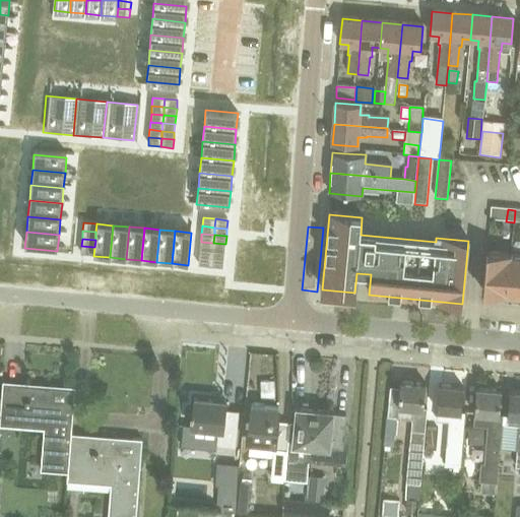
[(201,242),(200,249),(212,251),(213,243),(201,242)]
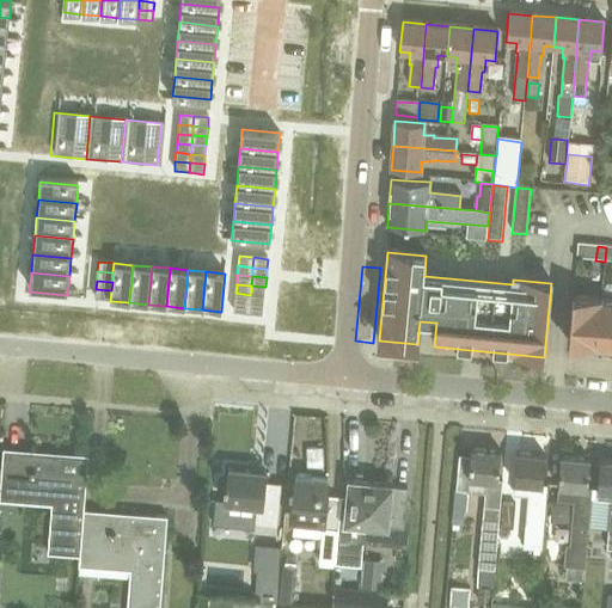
[(251,286),(250,295),(264,296),(265,287),(251,286)]
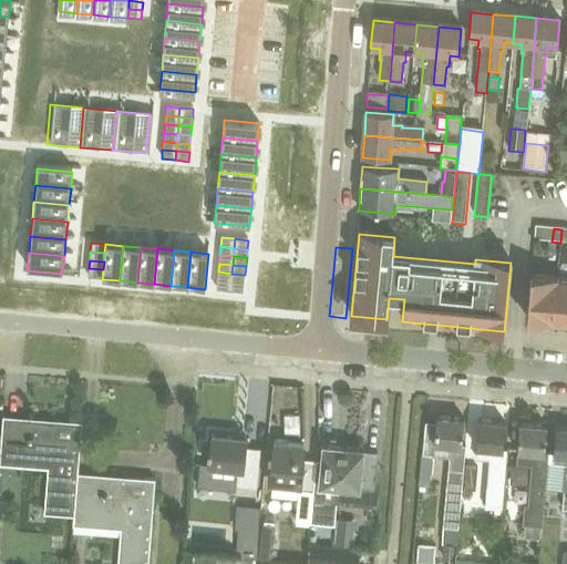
[(89,268),(88,277),(102,279),(103,269),(89,268)]
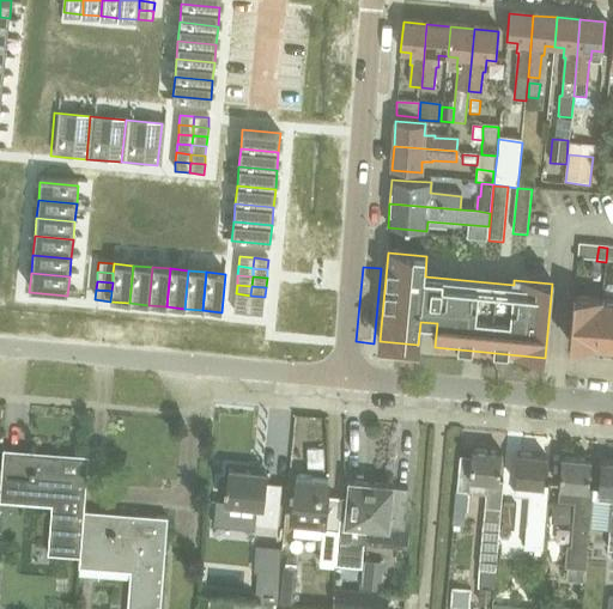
[(236,293),(235,303),(249,304),(250,296),(236,293)]
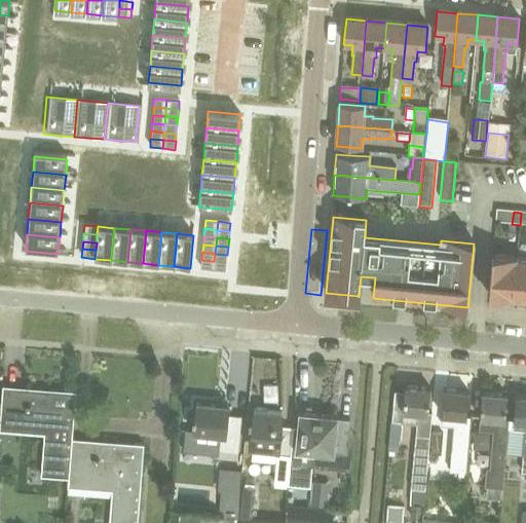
[(215,254),(214,261),(226,263),(227,255),(215,254)]
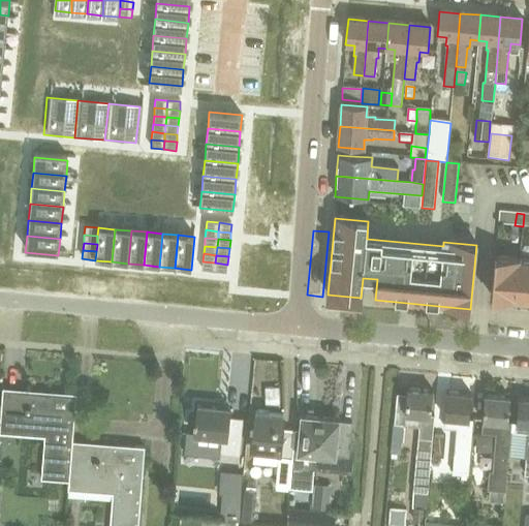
[(495,258),(492,299),(516,301),(519,260),(495,258)]
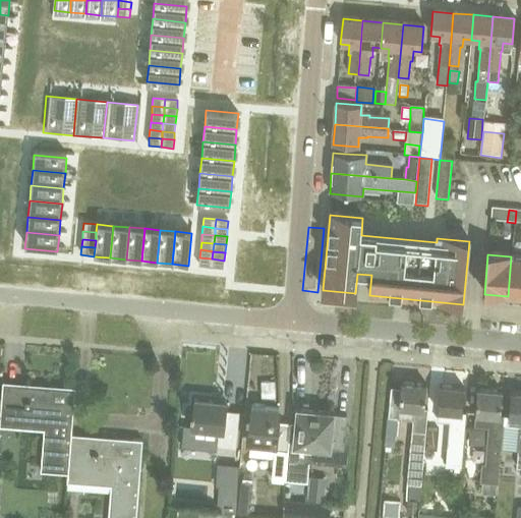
[(520,256),(511,256),(508,296),(520,297),(520,256)]
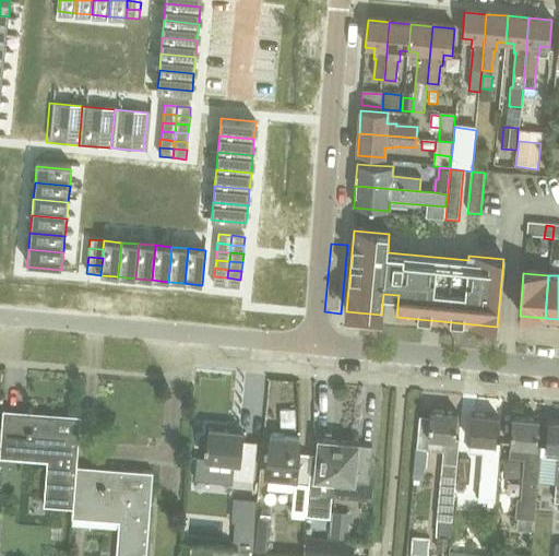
[(214,276),(213,285),(226,287),(227,278),(214,276)]
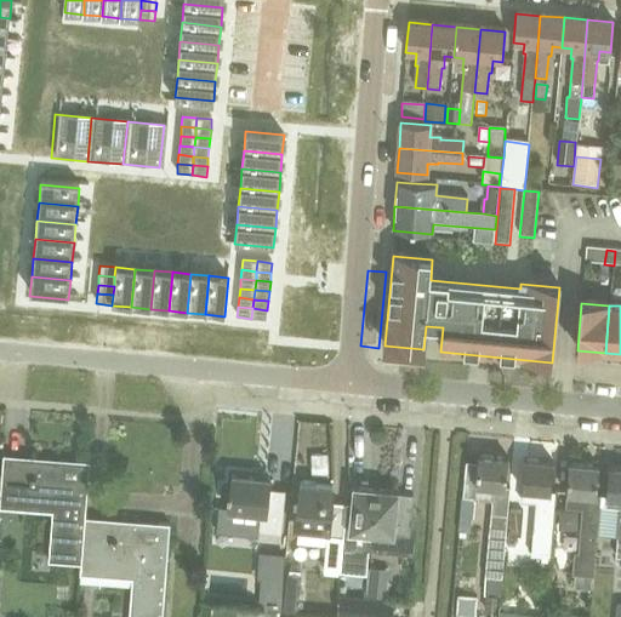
[(252,308),(251,319),(267,320),(267,310),(252,308)]
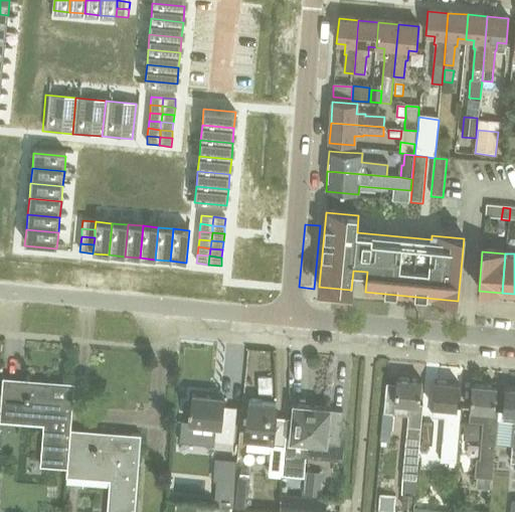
[(272,378),(261,379),(263,397),(273,396),(272,378)]
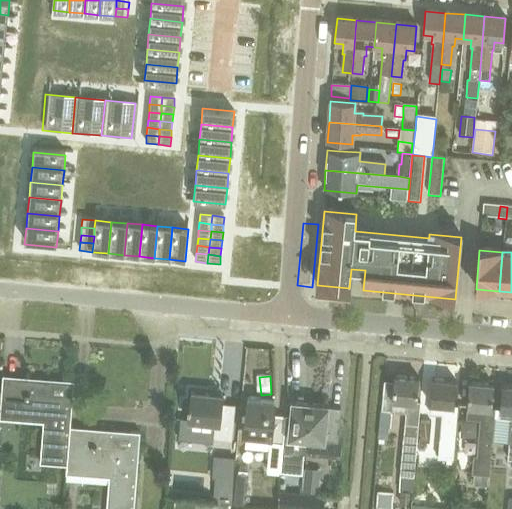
[(46,422),(42,464),(40,464),(40,465),(68,467),(68,461),(70,435),(74,382),(64,382),(64,383),(66,383),(65,389),(49,388),(49,382),(18,379),(18,385),(4,384),(4,377),(3,377),(0,414),(0,415),(1,416),(2,409),(16,410),(15,420),(46,422)]
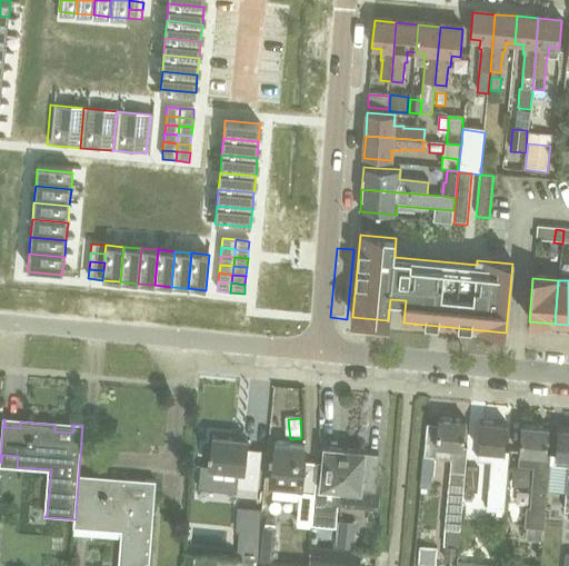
[(466,474),(466,469),(468,448),(463,448),(466,423),(438,419),(436,447),(437,447),(435,459),(450,462),(445,530),(460,532),(463,493),(466,474)]
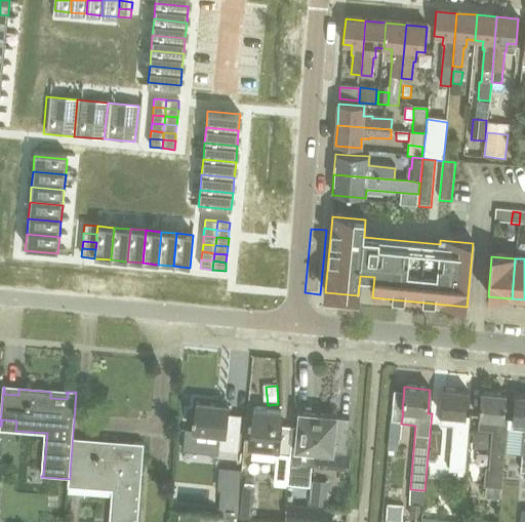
[(467,393),(442,391),(440,415),(441,415),(440,426),(453,428),(449,471),(465,473),(470,417),(465,417),(467,393)]
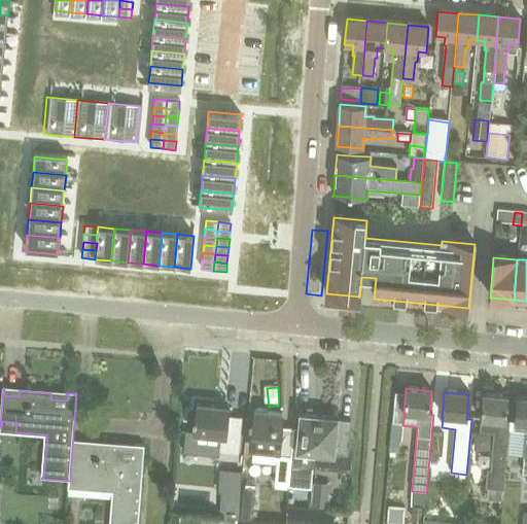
[(510,423),(505,423),(507,397),(483,395),(480,421),(482,421),(480,433),(495,434),(491,472),(487,470),(485,489),(488,490),(487,501),(502,502),(510,423)]
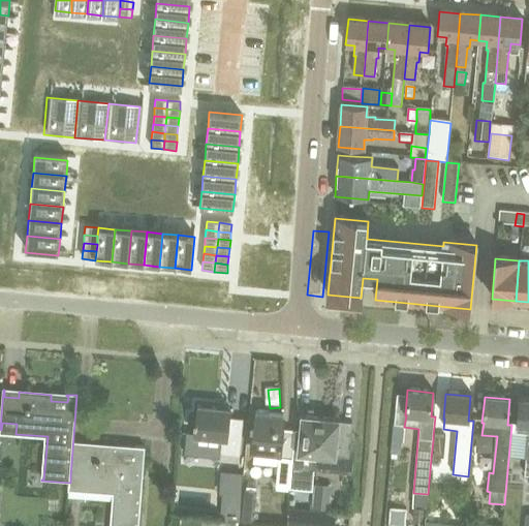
[(528,475),(528,400),(518,400),(516,426),(528,427),(524,475),(528,475)]
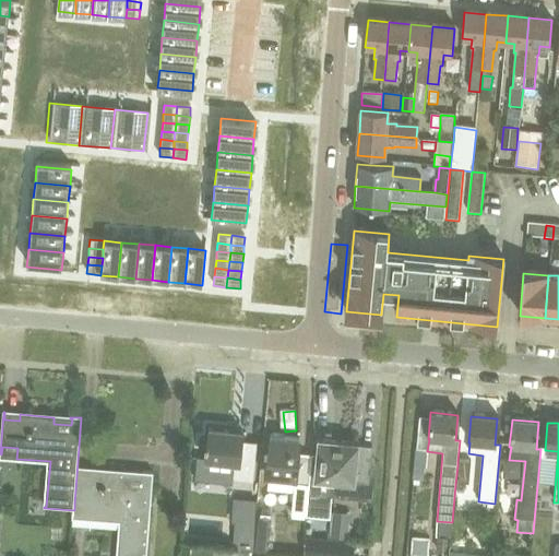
[(197,459),(194,482),(233,486),(233,481),(253,483),(257,445),(242,442),(244,434),(209,430),(207,442),(205,442),(204,448),(206,448),(205,459),(197,459)]
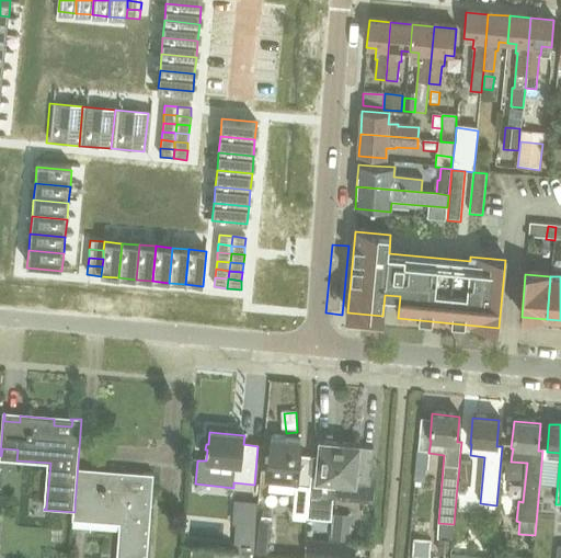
[(272,439),(267,480),(270,480),(268,493),(295,496),(293,517),(292,522),(306,523),(307,519),(308,503),(312,458),(299,457),(301,442),(272,439)]
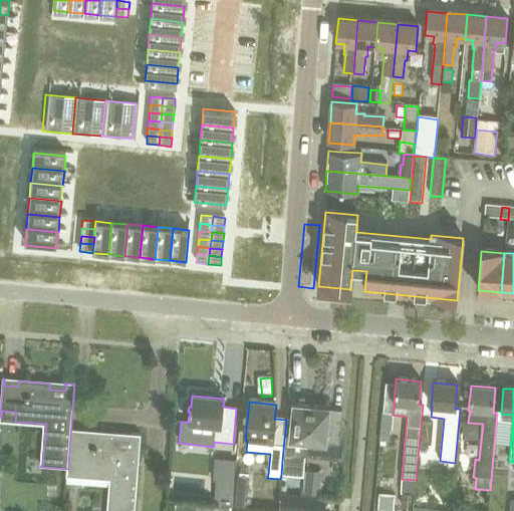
[(281,475),(281,478),(304,480),(305,458),(310,408),(294,406),(293,421),(286,420),(282,461),(281,475)]
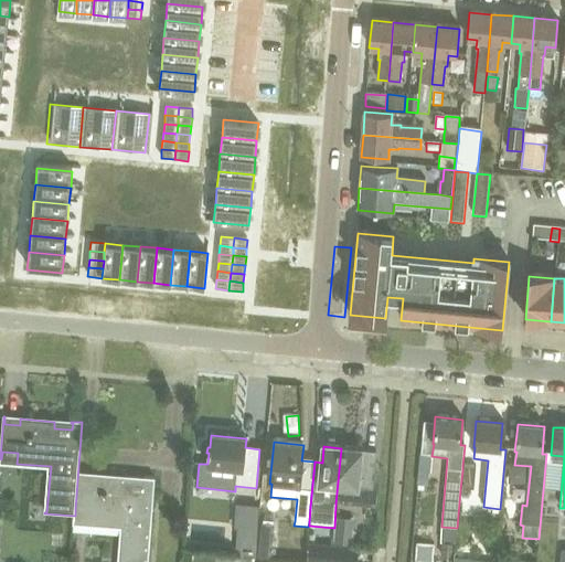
[(341,448),(336,504),(345,505),(348,487),(356,488),(372,489),(375,464),(376,453),(361,452),(361,451),(341,448)]
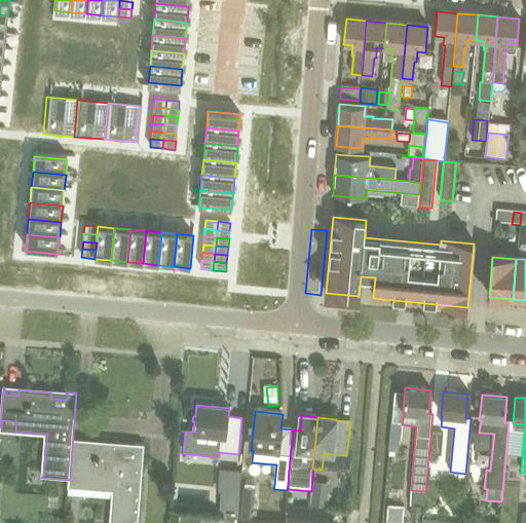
[(472,454),(484,454),(485,434),(473,433),(472,454)]
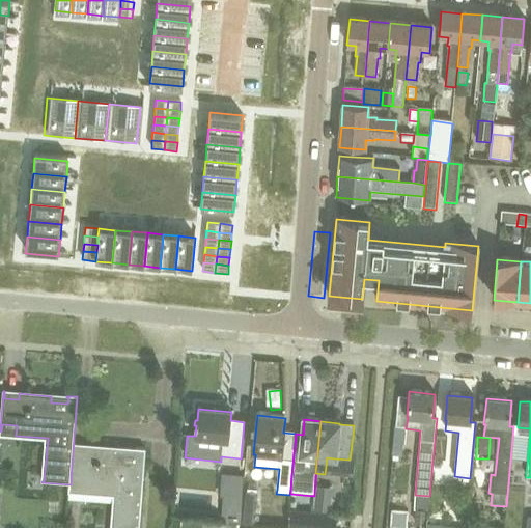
[(435,438),(435,442),(432,460),(445,461),(447,439),(435,438)]
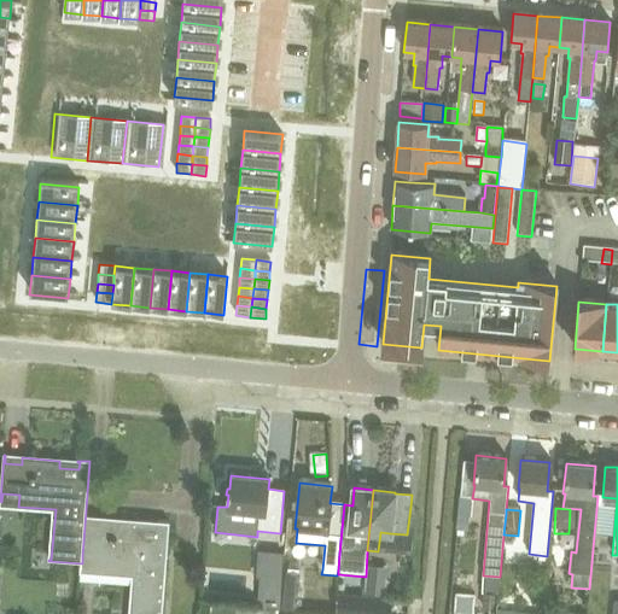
[(101,526),(85,525),(82,556),(100,557),(99,562),(135,565),(130,613),(162,613),(165,567),(169,524),(157,522),(157,524),(159,525),(158,538),(139,536),(139,522),(101,520),(101,526)]
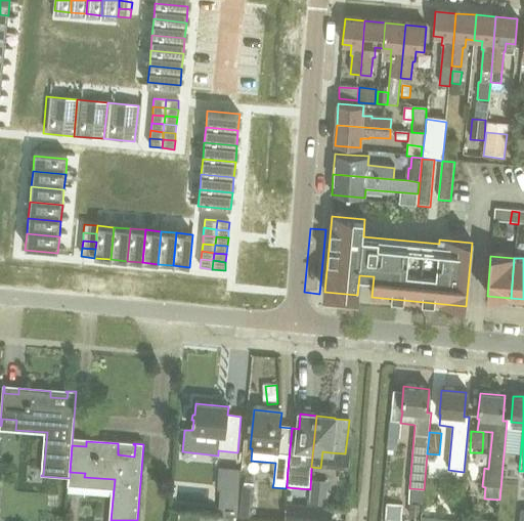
[(217,491),(219,491),(238,492),(239,470),(218,469),(217,491)]
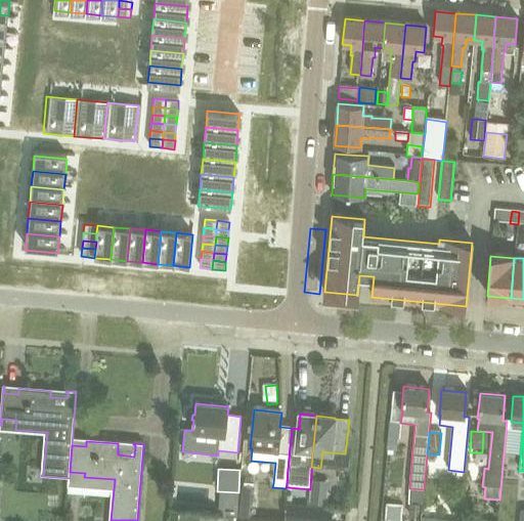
[(255,488),(242,487),(239,516),(252,517),(255,488)]
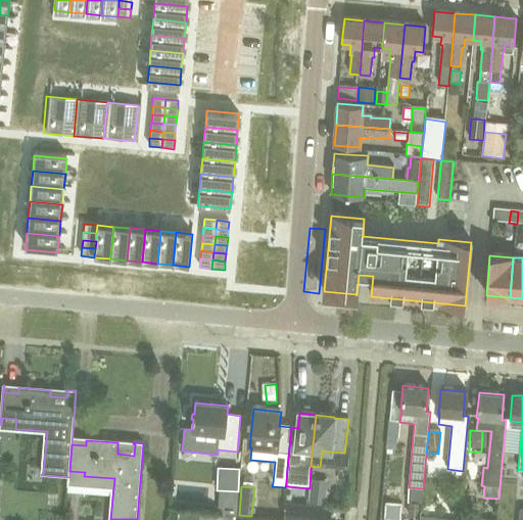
[(311,486),(308,504),(326,505),(327,488),(311,486)]
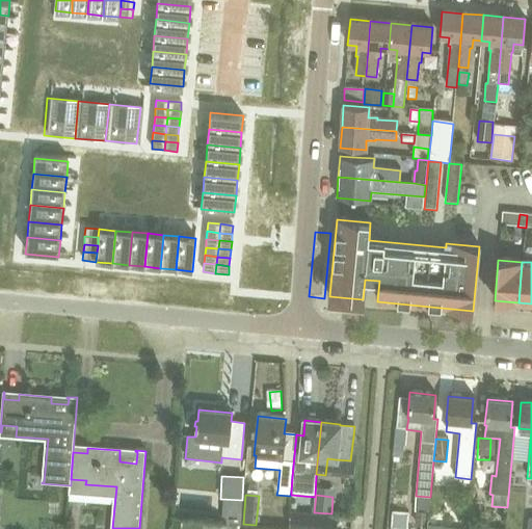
[(384,528),(403,528),(404,512),(387,511),(384,528)]
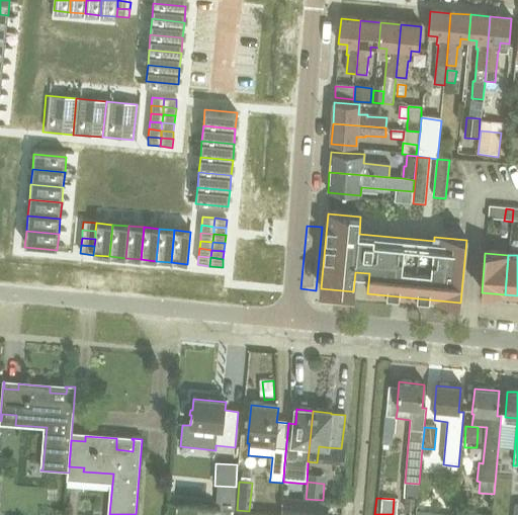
[(407,499),(406,514),(416,514),(417,500),(407,499)]
